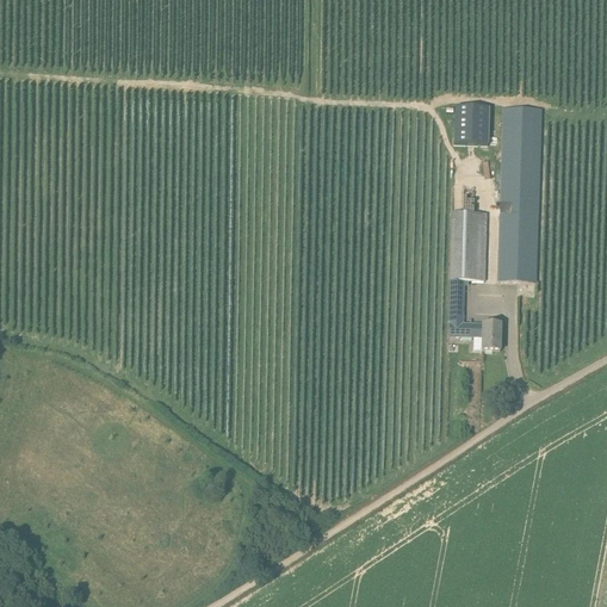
[(460,105),(459,143),(491,143),(493,112),(493,106),(460,105)]
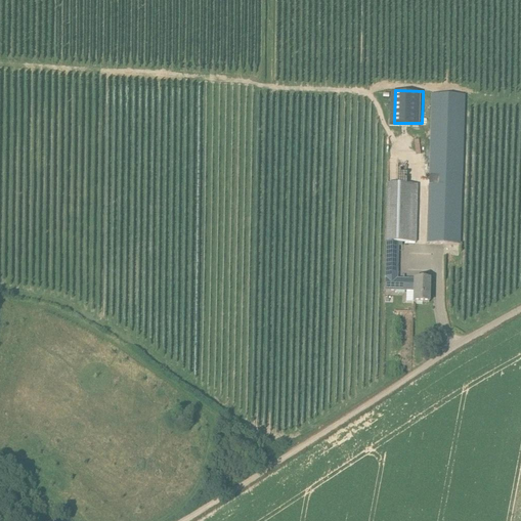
[(468,93),(435,92),(432,182),(430,241),(463,242),(465,183),(468,93)]
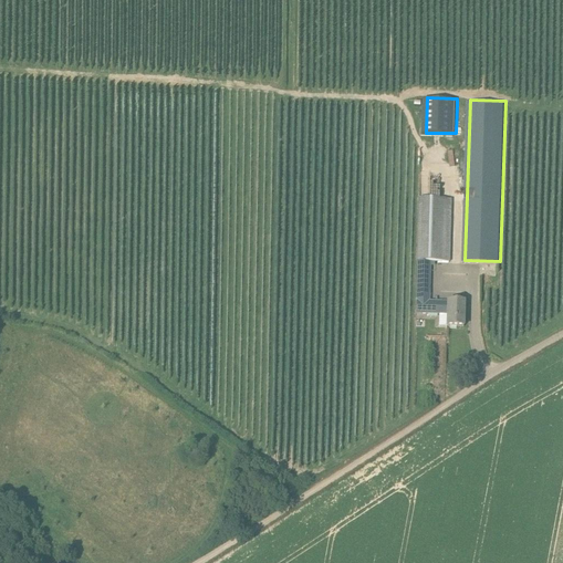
[(454,197),(423,196),(420,259),(434,259),(451,260),(454,197)]
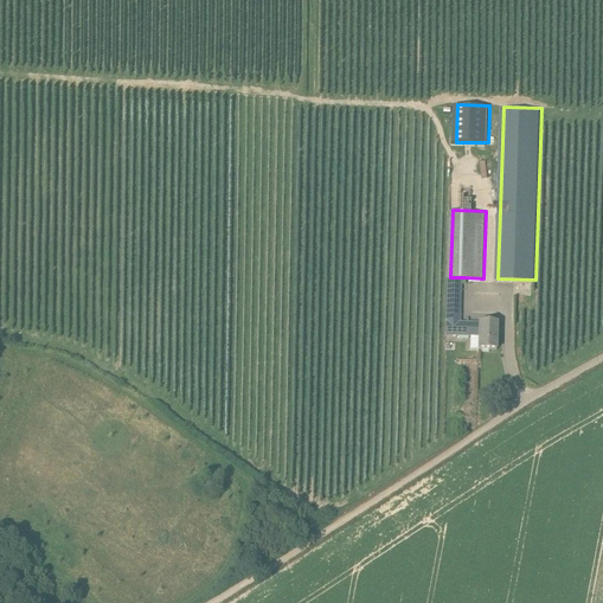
[(463,320),(464,277),(450,277),(449,320),(463,320)]
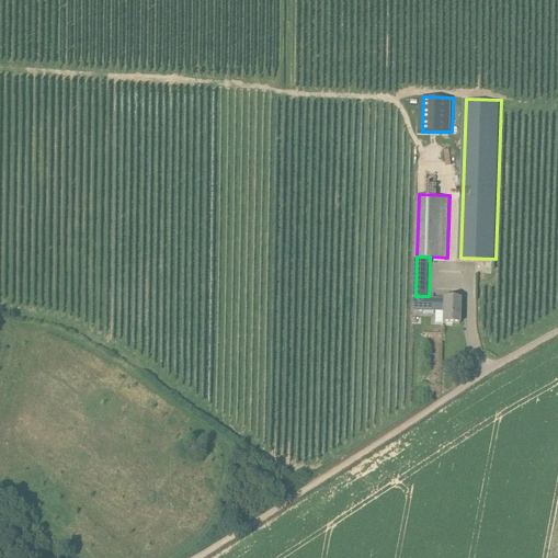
[(464,297),(429,296),(416,296),(416,308),(446,309),(446,321),(463,321),(464,297)]
